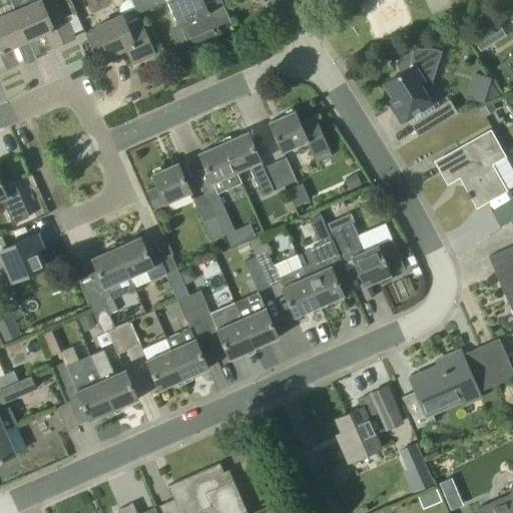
[(40,0),(39,0),(30,4),(27,0),(9,0),(14,11),(28,41),(45,33),(52,48),(74,38),(57,0),(50,0),(42,4),(40,0)]
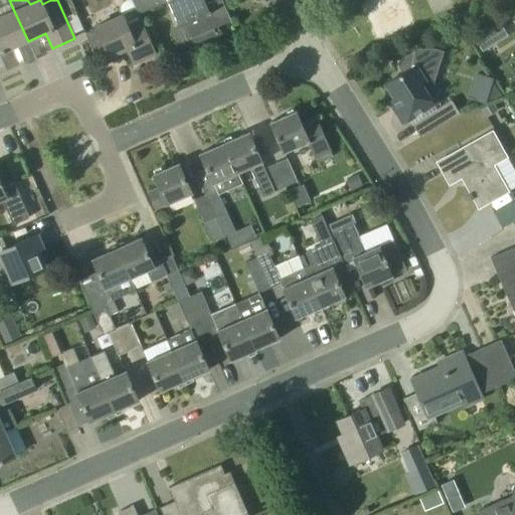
[(156,53),(140,18),(132,0),(128,0),(125,2),(124,3),(122,4),(121,6),(121,8),(121,10),(121,11),(122,14),(96,26),(97,28),(86,33),(101,67),(113,61),(110,56),(127,48),(134,63),(156,53)]
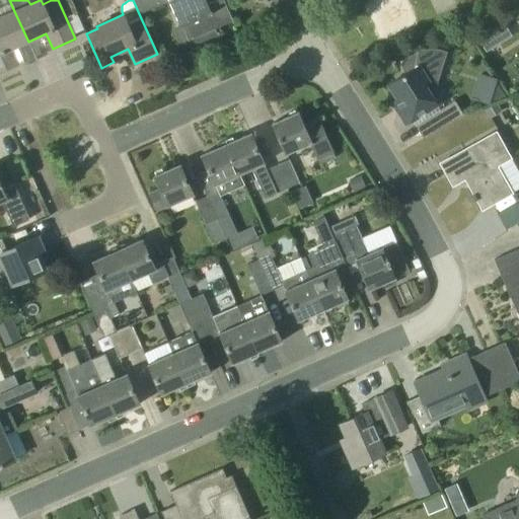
[(135,0),(141,13),(169,0),(135,0)]
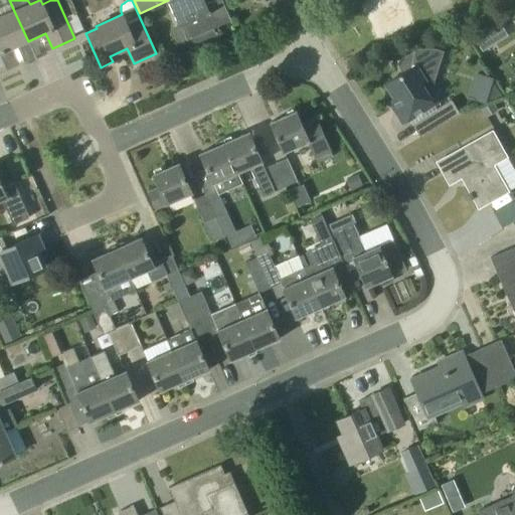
[(215,0),(205,5),(203,0),(169,0),(168,1),(179,27),(185,24),(191,38),(195,36),(197,41),(214,34),(212,29),(231,21),(221,0),(215,0)]
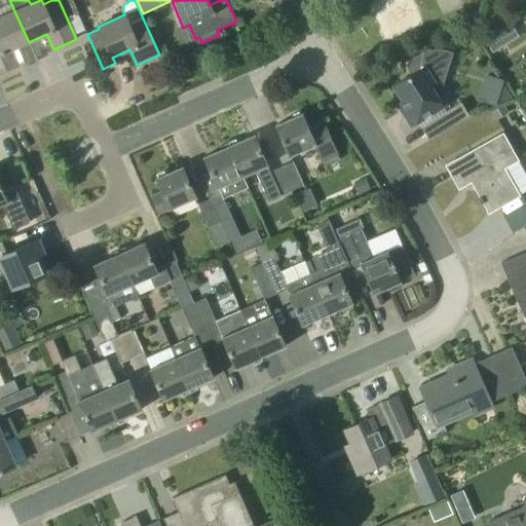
[(11,49),(29,42),(14,11),(0,16),(0,72),(19,65),(11,49)]
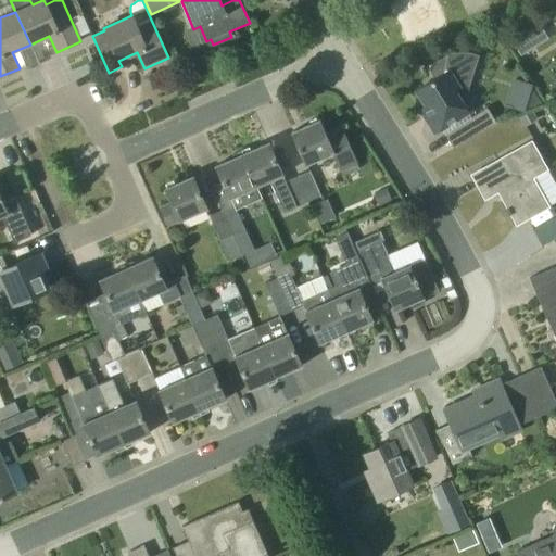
[(436,133),(454,121),(468,112),(466,108),(467,108),(457,91),(467,93),(478,55),(467,52),(460,52),(451,53),(445,55),(436,61),(429,70),(434,78),(416,90),(426,106),(421,110),(436,133)]
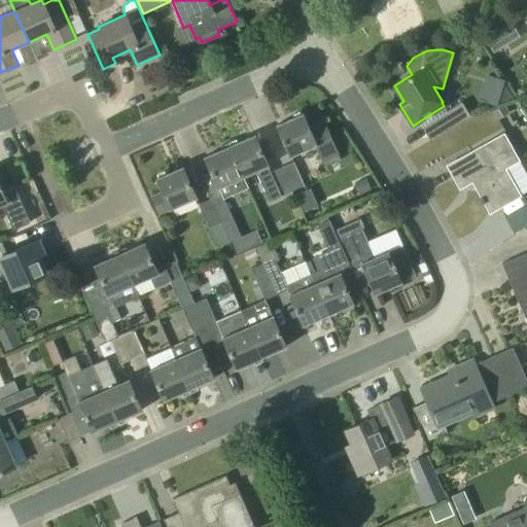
[(496,106),(497,103),(503,82),(504,80),(485,74),(477,100),(496,106)]
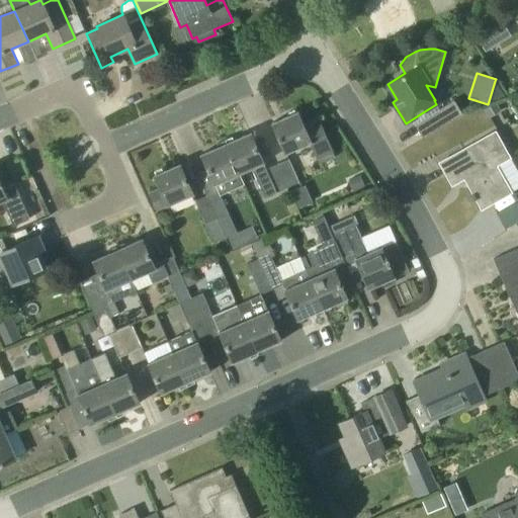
[(438,109),(447,123),(462,113),(453,100),(438,109)]
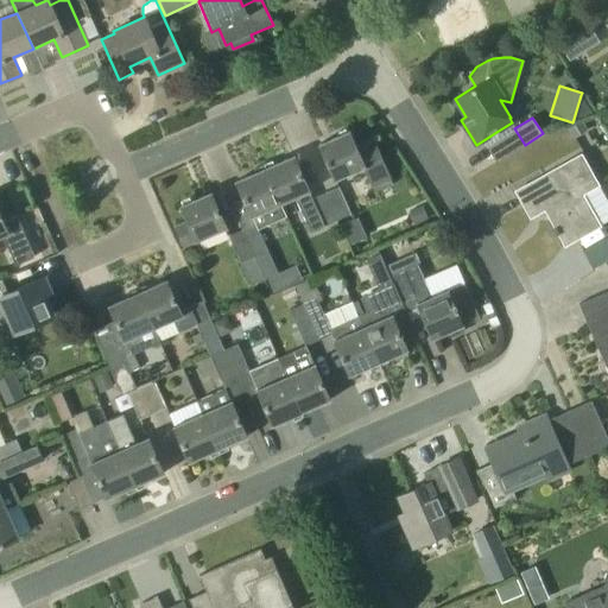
[(365,168),(373,187),(391,179),(373,140),(372,140),(372,141),(356,149),(348,131),(320,144),(335,181),(365,168)]
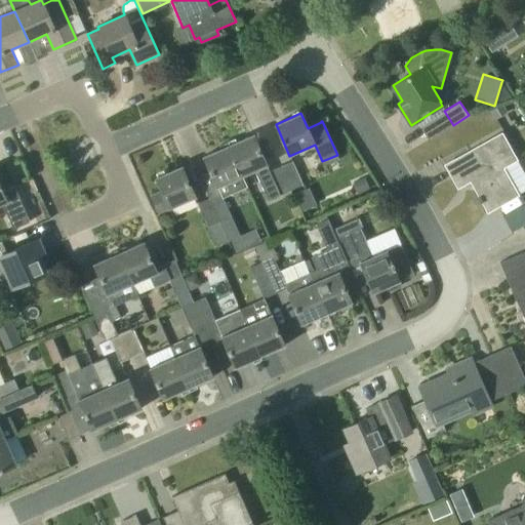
[(270,172),(268,166),(253,134),(229,145),(243,176),(255,171),(268,200),(291,190),(281,167),(270,172)]
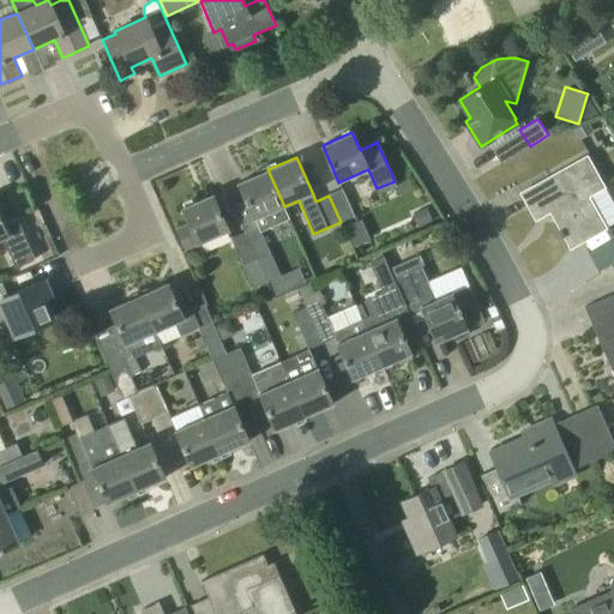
[(613,222),(613,206),(603,187),(588,157),(522,193),(536,220),(554,209),(559,217),(555,218),(560,229),(559,230),(563,238),(565,236),(571,247),(605,229),(605,228),(613,222)]
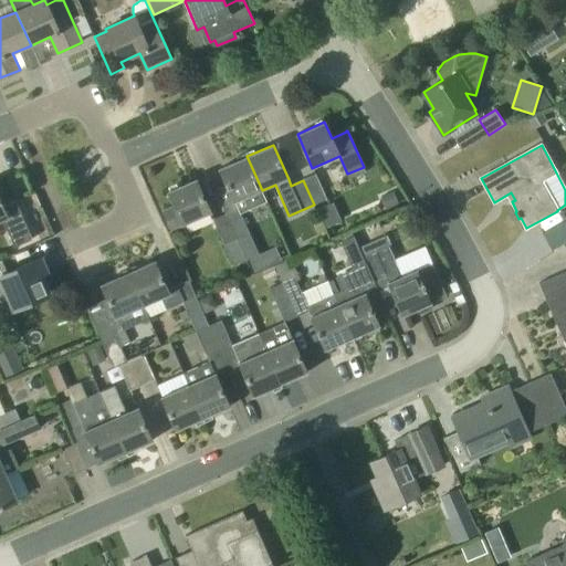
[(236,202),(262,190),(247,156),(220,168),(236,202)]
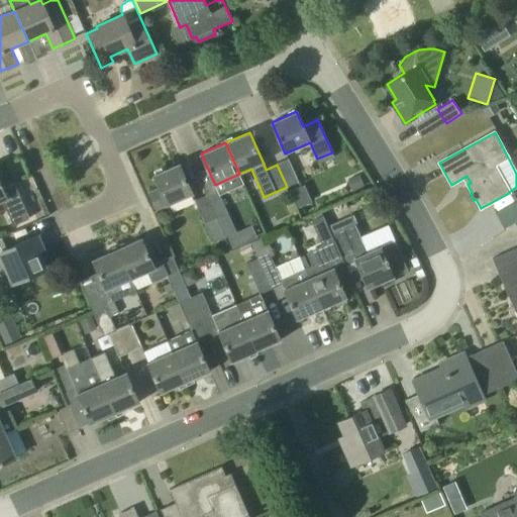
[(277,165),(287,187),(298,182),(288,160),(277,165)]
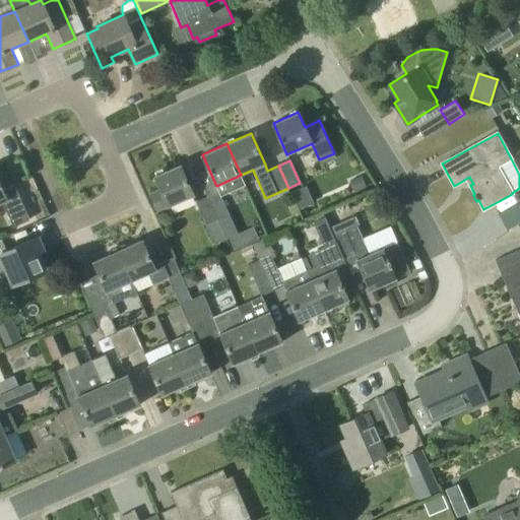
[(193,196),(180,165),(154,176),(160,189),(150,193),(149,193),(157,211),(193,196)]
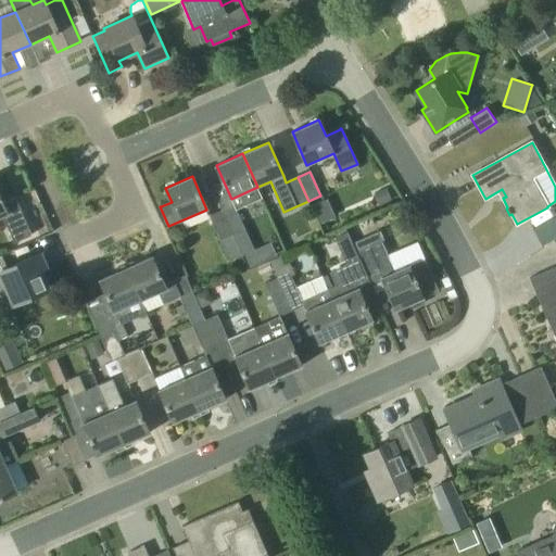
[(387,188),(374,193),(379,206),(392,200),(387,188)]
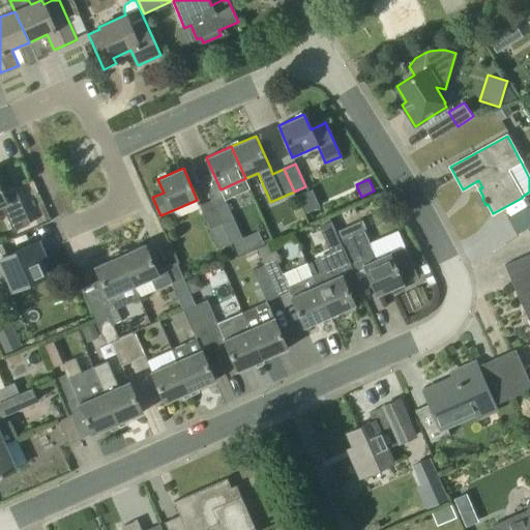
[(0,206),(3,205),(13,231),(30,224),(15,188),(3,194),(0,187),(0,206)]
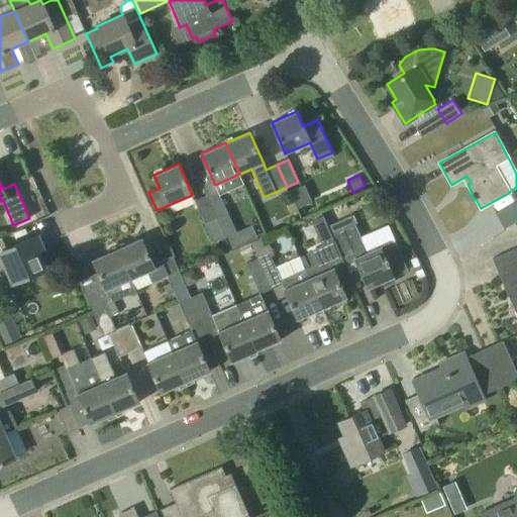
[(301,185),(291,190),(298,206),(309,201),(301,185)]
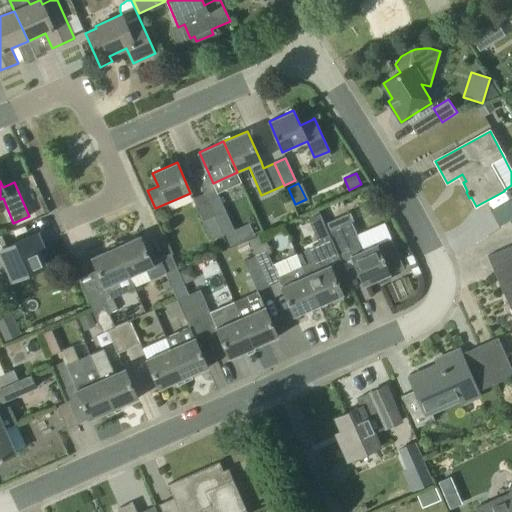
[(203,193),(213,216),(214,216),(222,235),(234,230),(215,188),(203,193)]
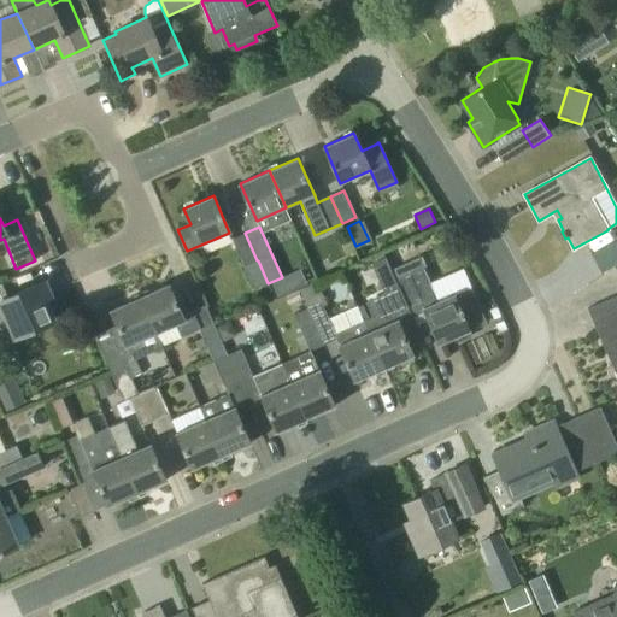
[(245,266),(257,260),(245,233),(233,239),(245,266)]
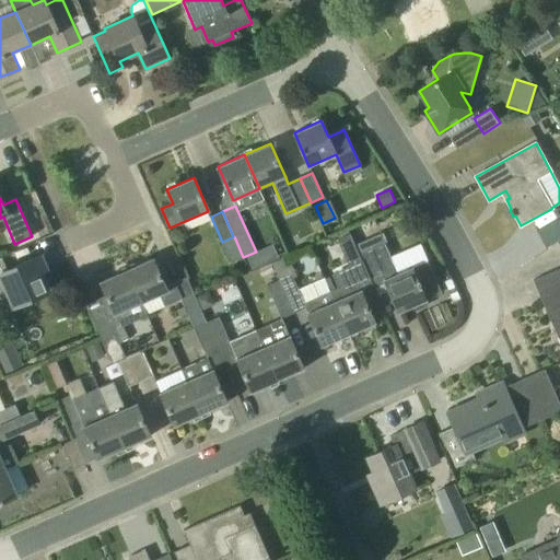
[(232,263),(243,257),(236,242),(234,237),(222,243),(232,263)]
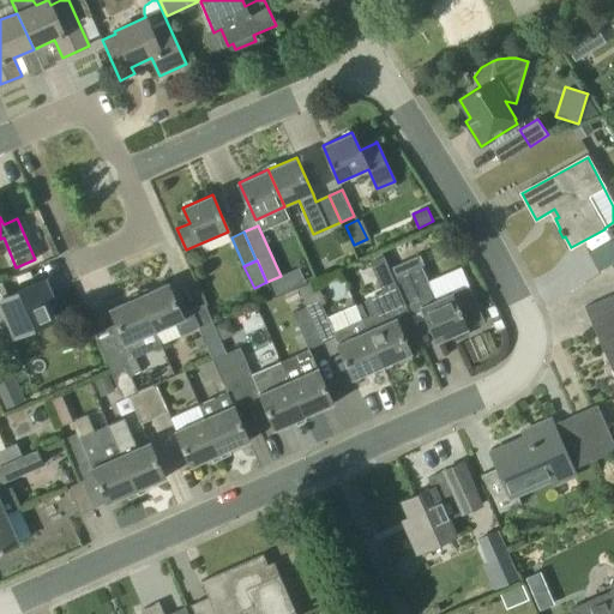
[(396,286),(405,307),(419,301),(438,343),(453,336),(456,342),(469,336),(467,330),(485,321),(469,287),(451,295),(451,294),(450,294),(450,295),(437,301),(419,262),(391,274),(397,286),(396,286)]
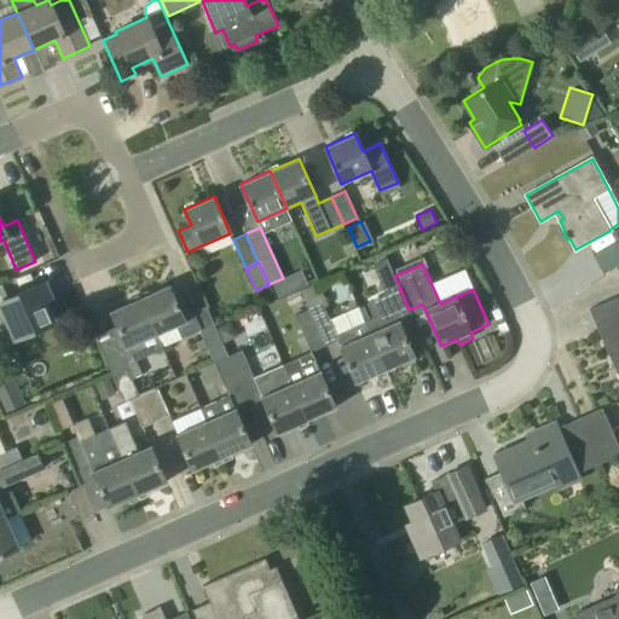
[(0,319),(7,317),(17,339),(55,322),(45,301),(51,299),(45,283),(10,299),(3,284),(0,285),(0,319)]
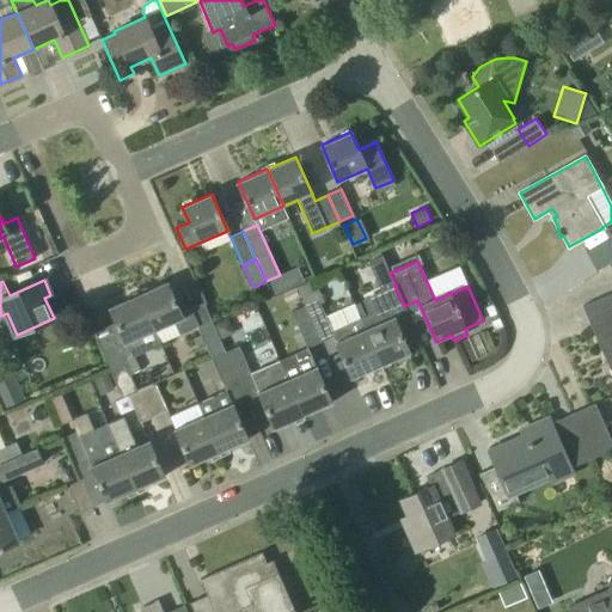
[(179,334),(197,325),(199,325),(191,308),(181,313),(167,282),(139,294),(153,330),(173,322),(179,334)]
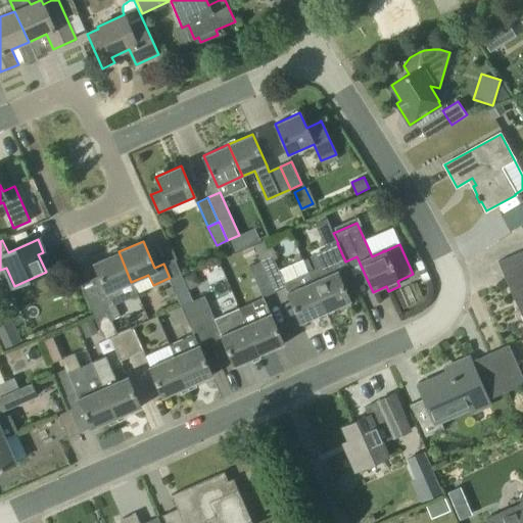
[(325,313),(307,272),(284,282),(265,241),(253,246),(260,262),(264,270),(274,292),(285,287),(301,324),(325,313)]
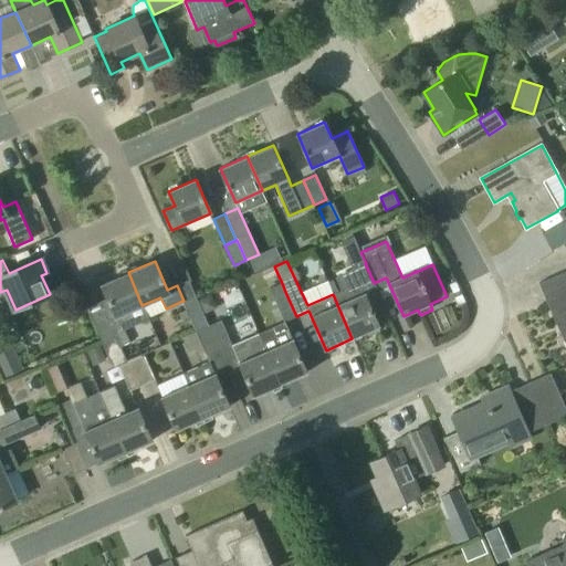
[(387,311),(374,283),(365,263),(336,276),(342,290),(333,294),(352,338),(379,326),(375,316),(387,311)]
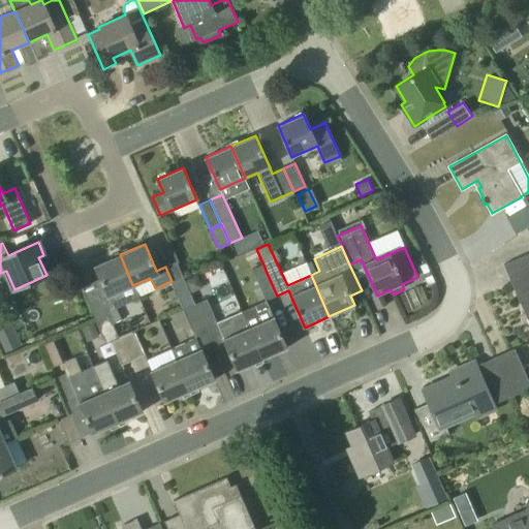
[(528,253),(503,265),(509,280),(514,278),(528,312),(528,317),(527,318),(528,323),(528,253)]
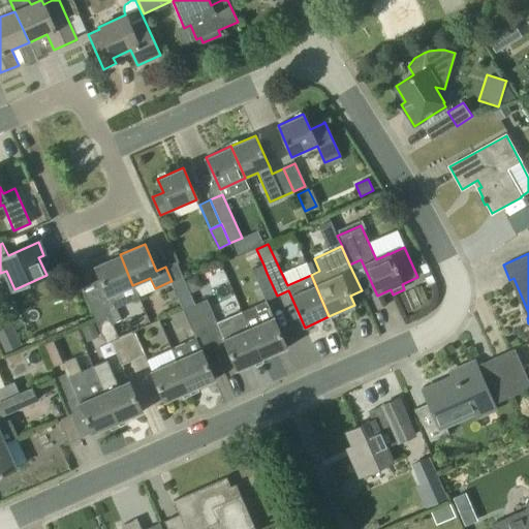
[(109,296),(132,285),(120,254),(95,266),(100,276),(81,285),(105,343),(111,341),(118,338),(107,315),(111,313),(110,309),(114,307),(109,296)]
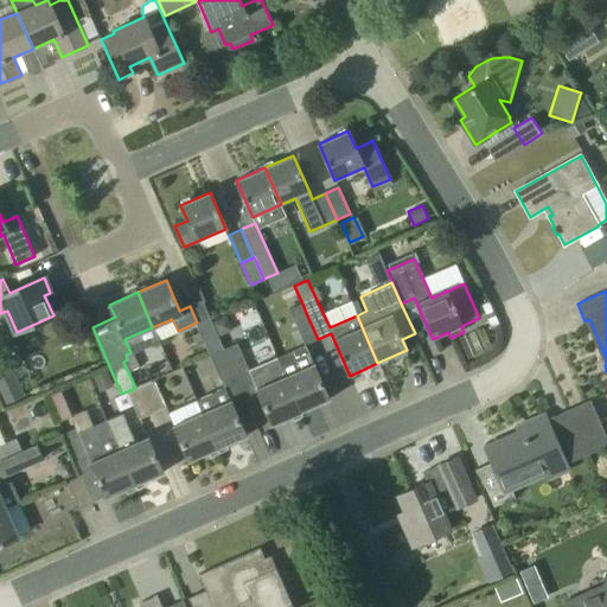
[(306,345),(318,339),(306,313),(293,319),(306,345)]
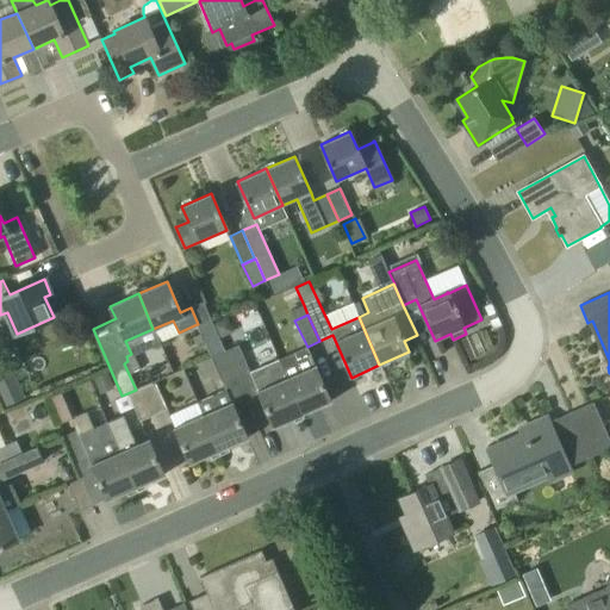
[(224,352),(234,373),(248,367),(237,346),(225,352),(224,352)]
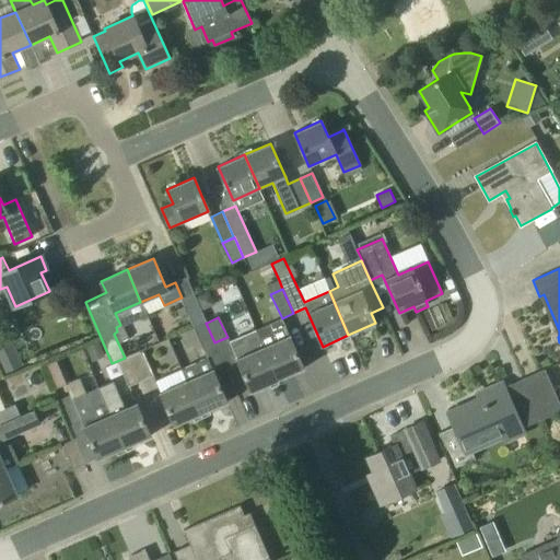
[(254,330),(277,381),(304,369),(281,319),(254,330)]
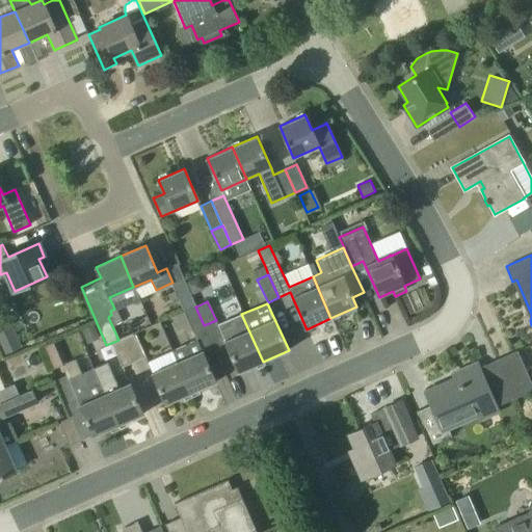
[(192,330),(204,325),(195,307),(184,312),(192,330)]
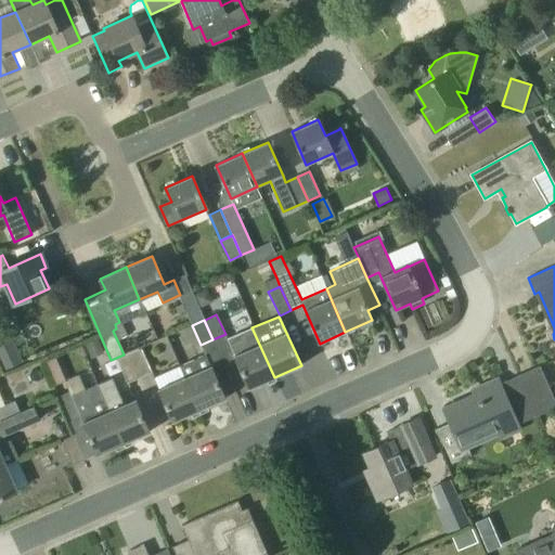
[(274,377),(252,327),(240,333),(242,337),(229,343),(249,388),(274,377)]
